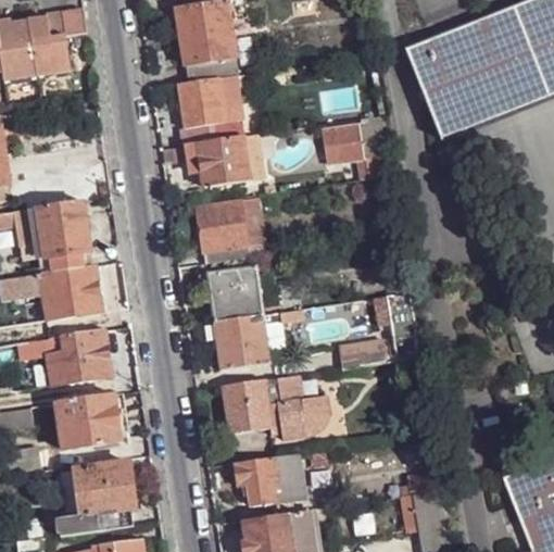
[(176,5),(185,63),(233,55),(227,14),(225,0),(209,0),(176,5)]
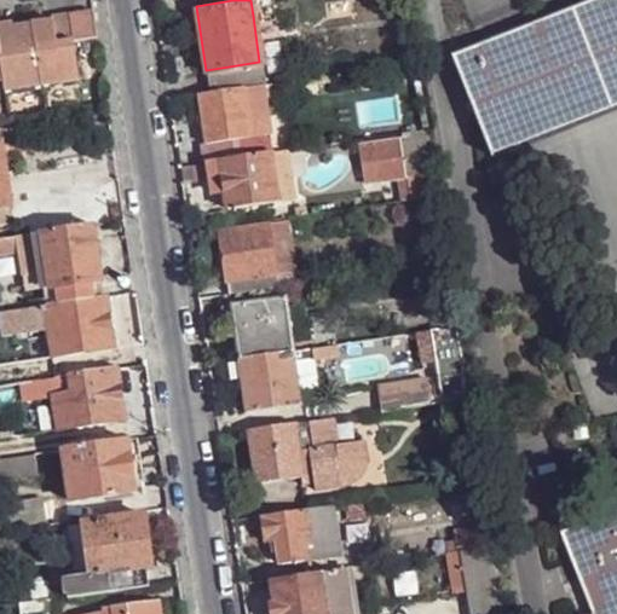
[(251,0),(253,16),(274,12),(272,0),(251,0)]
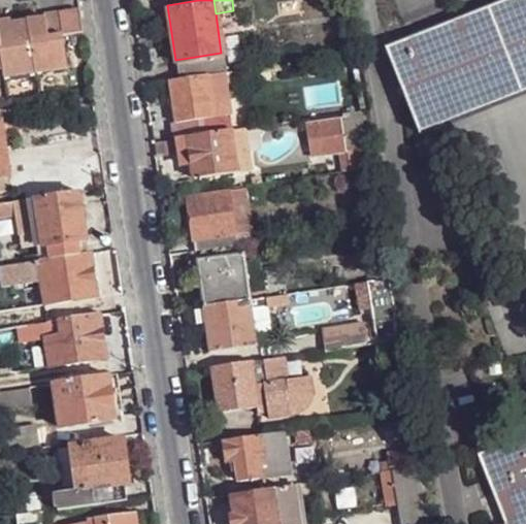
[(501,0),(385,45),(416,127),(442,116),(426,70),(525,31),(525,0),(501,0)]
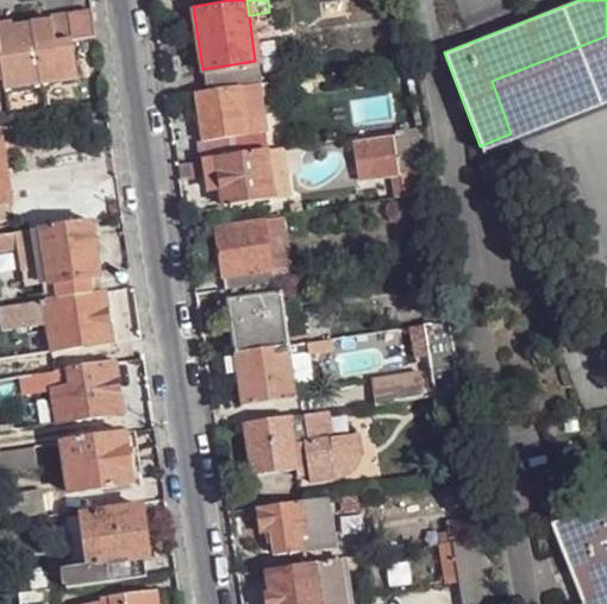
[(0,77),(2,77),(4,87),(76,76),(72,39),(95,35),(91,8),(50,14),(51,18),(12,25),(11,20),(0,21),(0,77)]
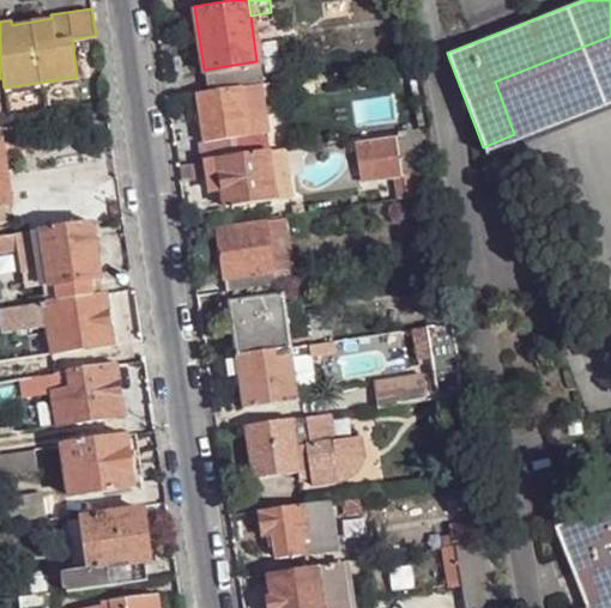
[(610,97),(610,36),(495,81),(514,134),(610,97)]
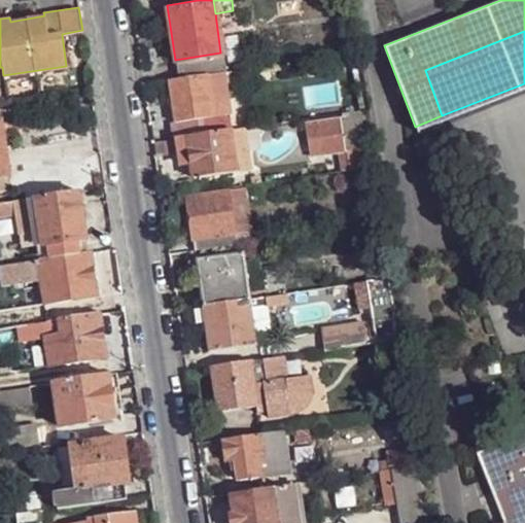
[(175,60),(177,76),(219,70),(223,70),(220,53),(175,60)]
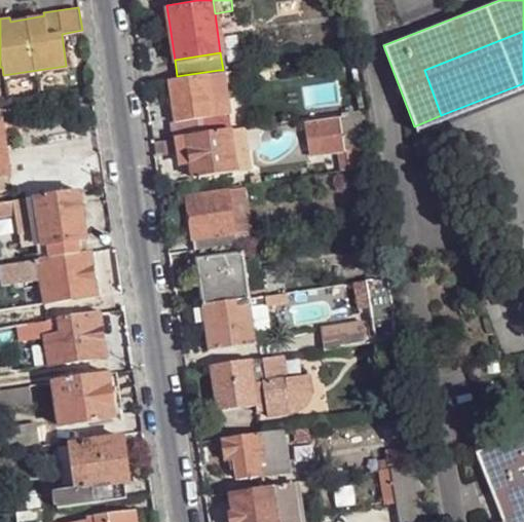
[(167,78),(173,120),(175,120),(178,135),(180,135),(186,134),(228,127),(219,70),(177,76),(167,78)]
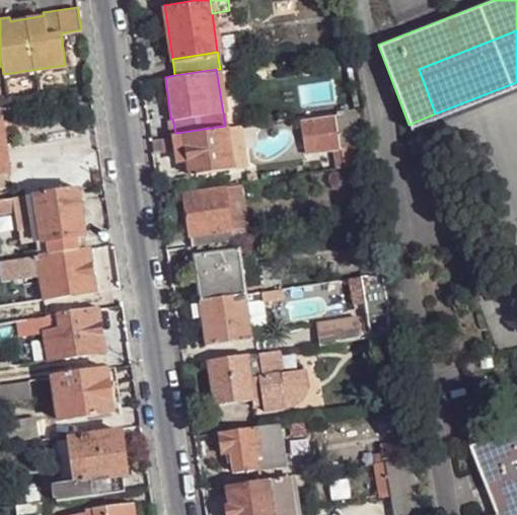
[(352,151),(359,150),(352,111),(337,114),(298,120),(302,150),(328,145),(350,143),(352,151)]
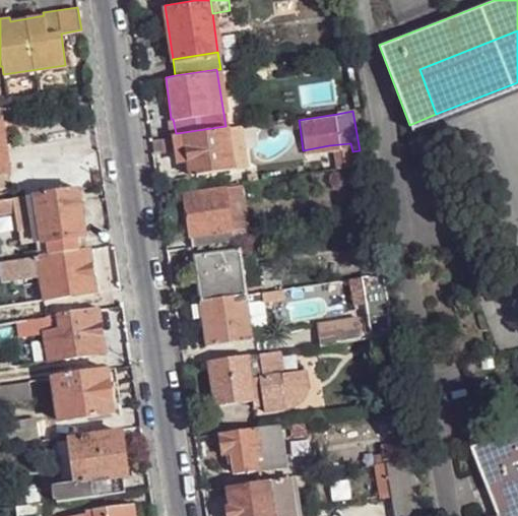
[(0,170),(5,170),(9,170),(5,139),(10,138),(8,119),(2,120),(1,117),(0,117),(0,170)]
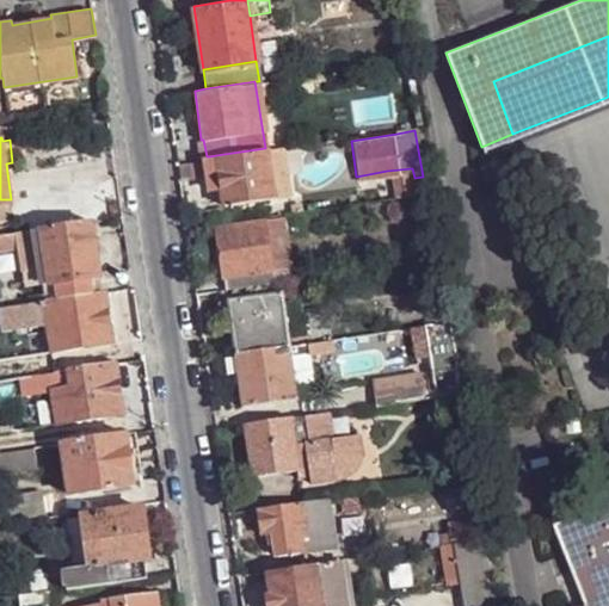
[(216,155),(209,156),(211,174),(220,173),(225,203),(289,193),(282,146),(280,146),(265,148),(216,155)]
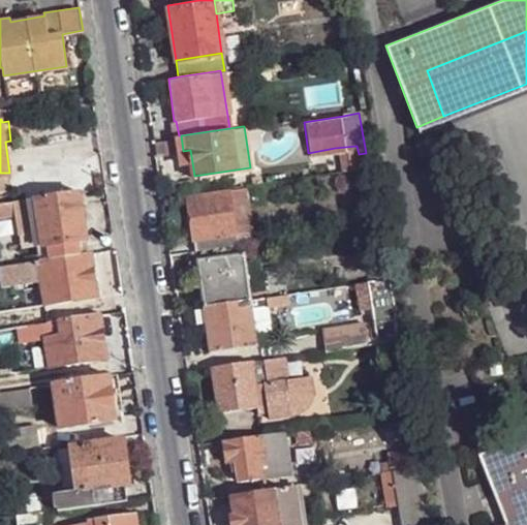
[(357,146),(335,148),(338,168),(353,166),(361,166),(359,154),(357,146)]
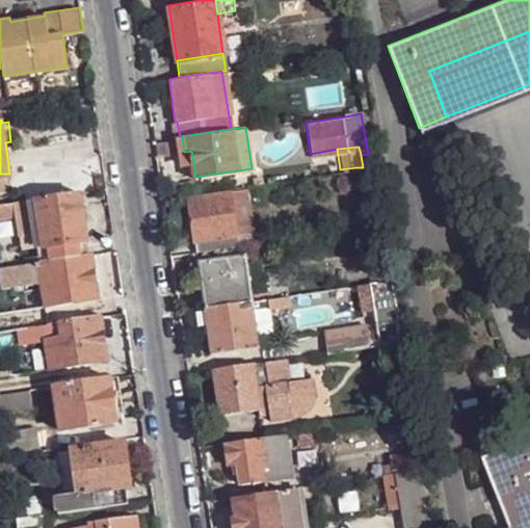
[(361,155),(363,167),(370,165),(368,154),(361,155)]
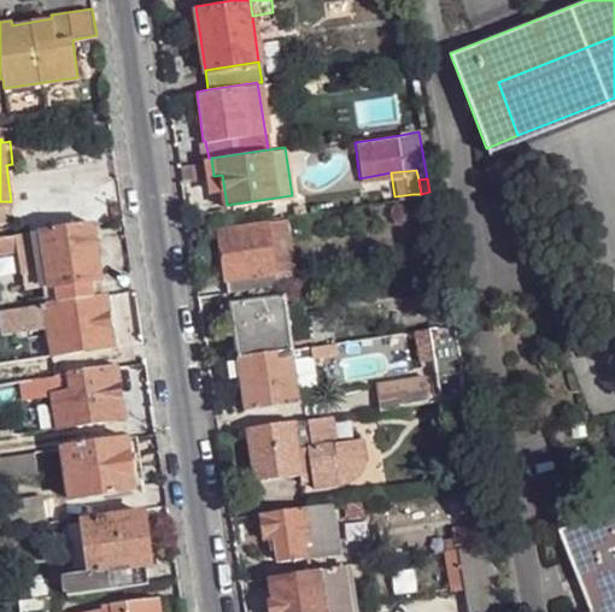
[(415,212),(432,209),(429,192),(421,194),(413,194),(415,212)]
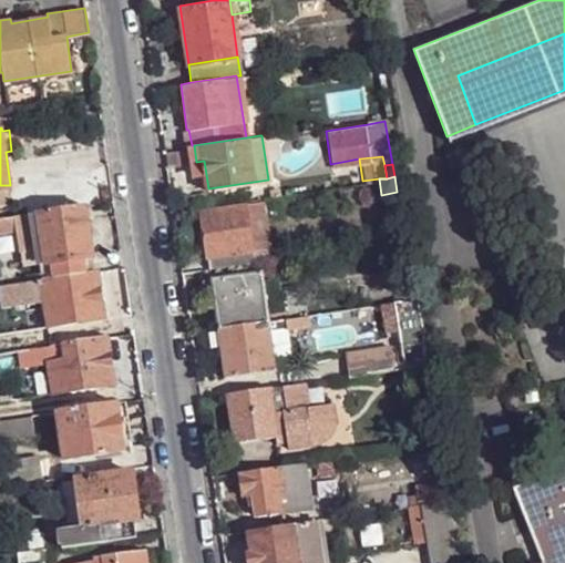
[(6,185),(0,185),(0,203),(9,202),(6,185)]
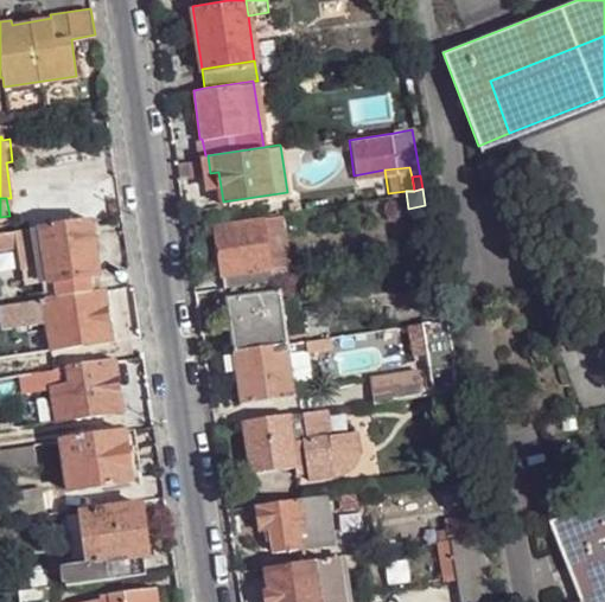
[(285,230),(297,228),(297,225),(294,212),(294,207),(282,210),(285,230)]
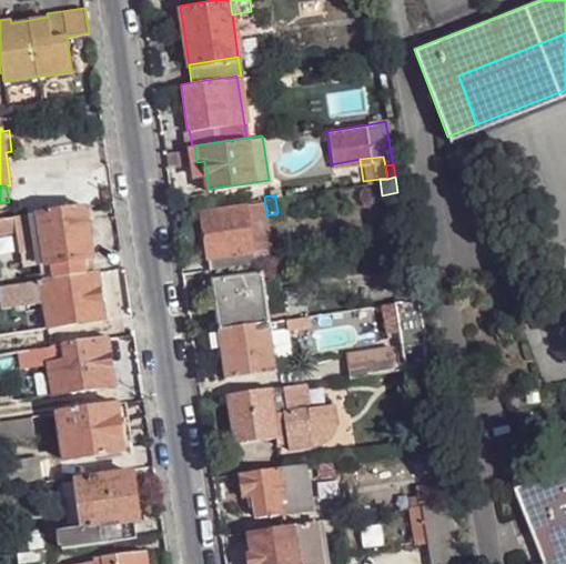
[(83,203),(0,215),(0,230),(14,228),(18,249),(31,247),(33,261),(48,259),(50,274),(93,268),(83,203)]
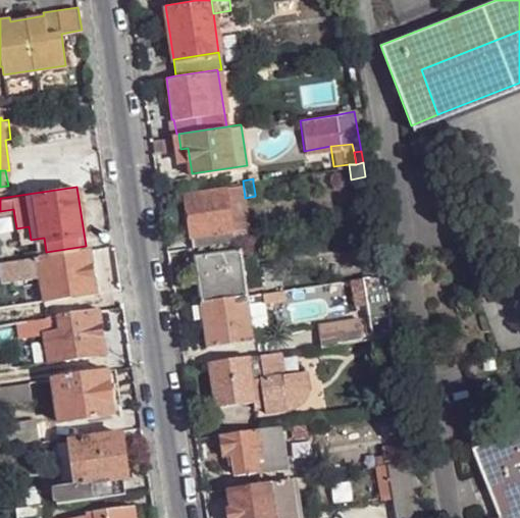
[(231,239),(246,237),(238,187),(224,189),(229,228),(231,239)]
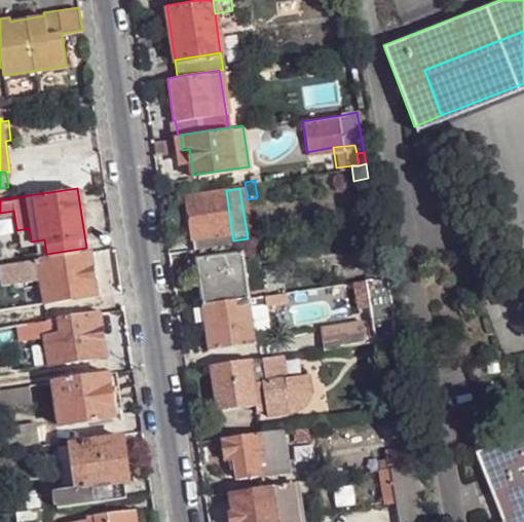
[(186,195),(191,235),(231,230),(226,190),(186,195)]
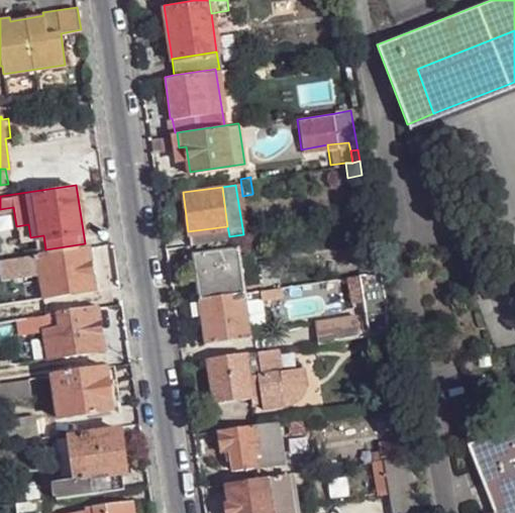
[(352,203),(354,217),(369,215),(366,199),(352,203)]
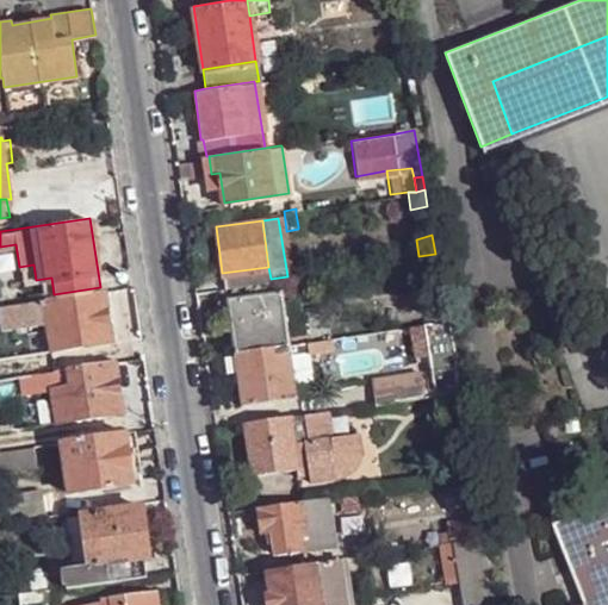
[(222,273),(224,286),(271,279),(268,267),(222,273)]
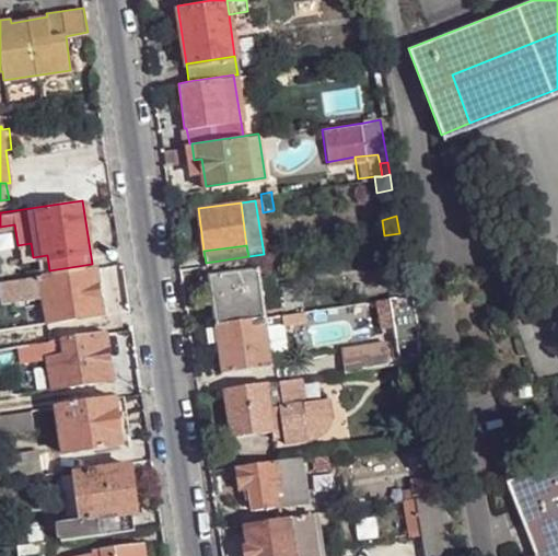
[(49,270),(0,278),(0,301),(44,294),(47,319),(102,310),(95,264),(92,264),(49,270)]
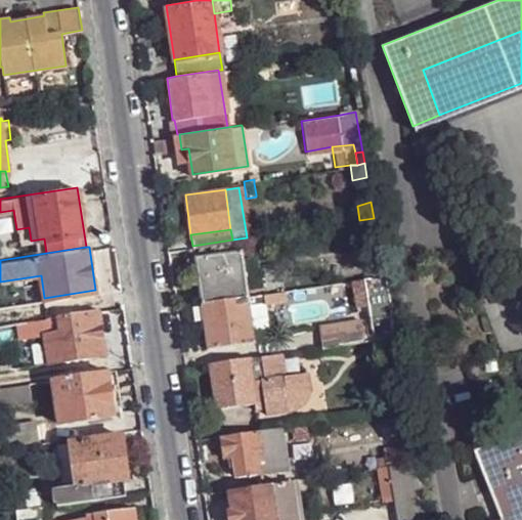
[(198,276),(201,302),(246,295),(240,250),(194,256),(198,276)]
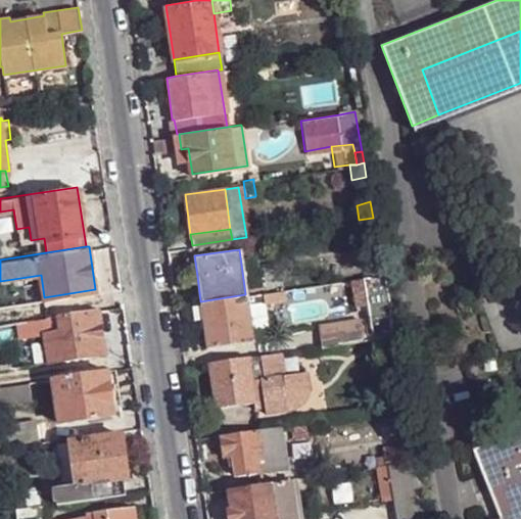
[(197,276),(194,255),(186,256),(189,277),(197,276)]
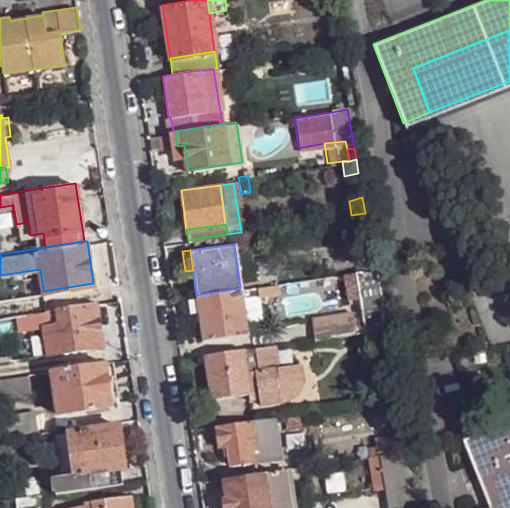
[(358,296),(363,330),(369,329),(384,327),(374,268),(353,270),(358,296)]
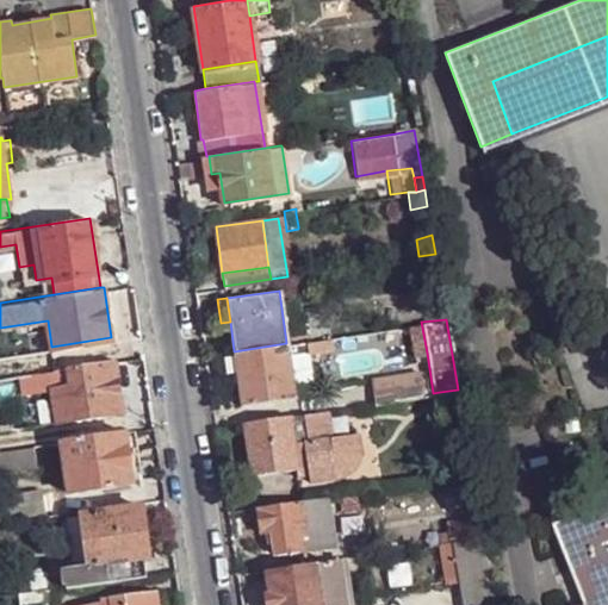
[(421,322),(408,325),(413,355),(427,353),(421,322)]
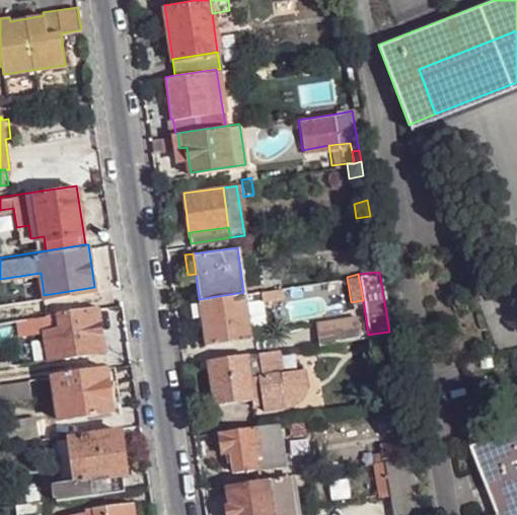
[(260,290),(243,292),(244,301),(261,299),(260,290)]
